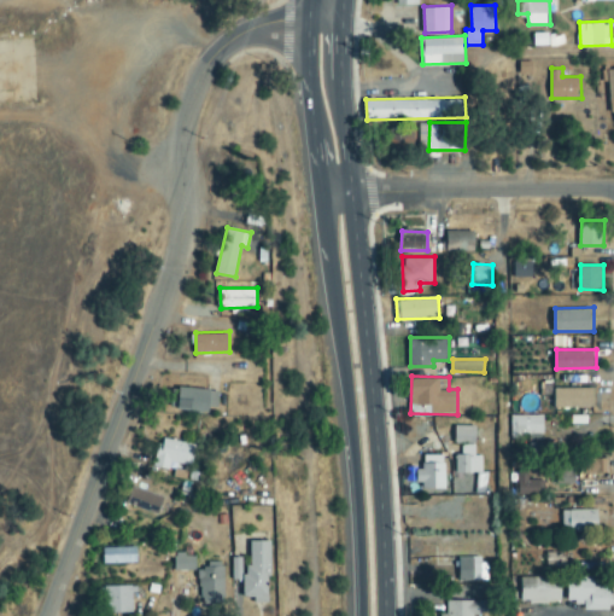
[(221,389),(180,387),(179,408),(220,410),(221,389)]
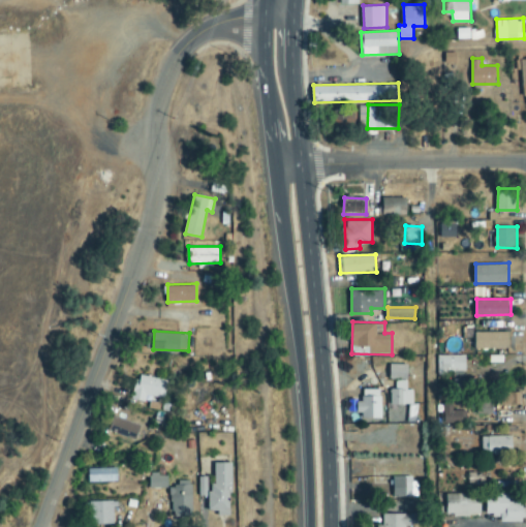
[(476,348),(509,347),(509,331),(476,331),(476,348)]
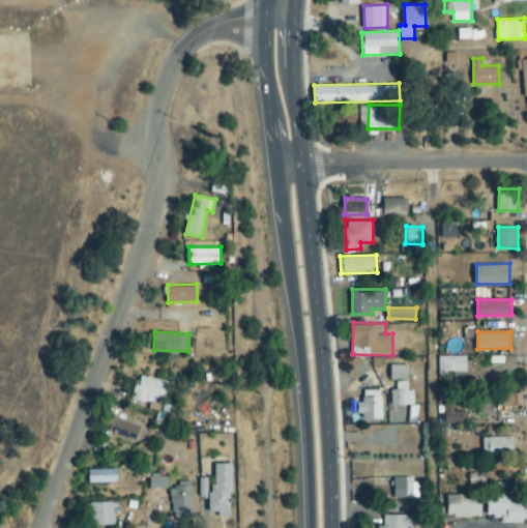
[(468,355),(440,356),(440,373),(468,373),(468,355)]
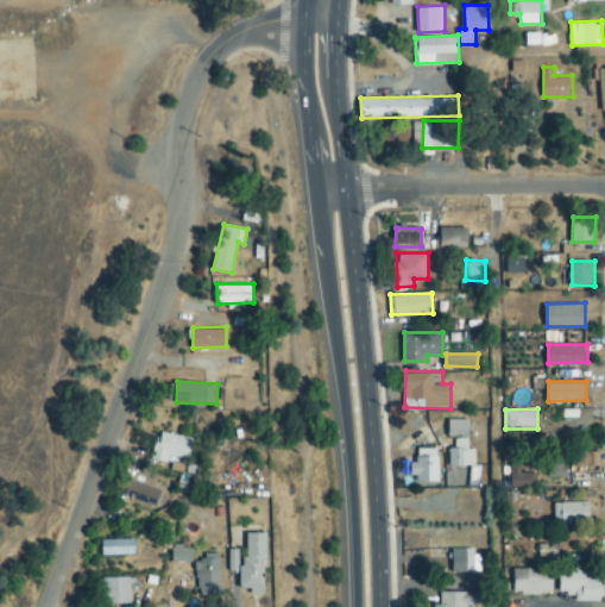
[(470,437),(470,419),(449,418),(449,436),(470,437)]
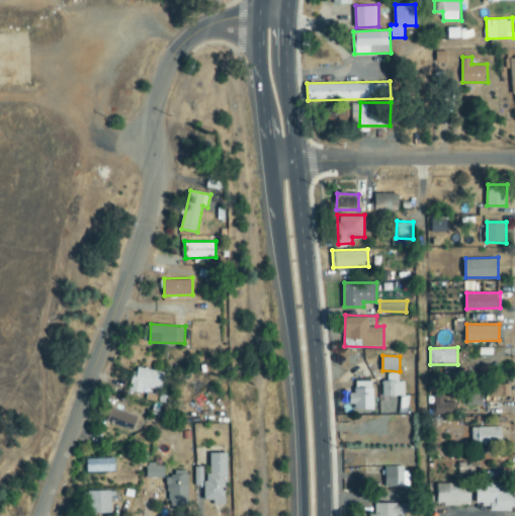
[(144,385),(162,388),(164,370),(135,367),(132,391),(143,393),(144,385)]
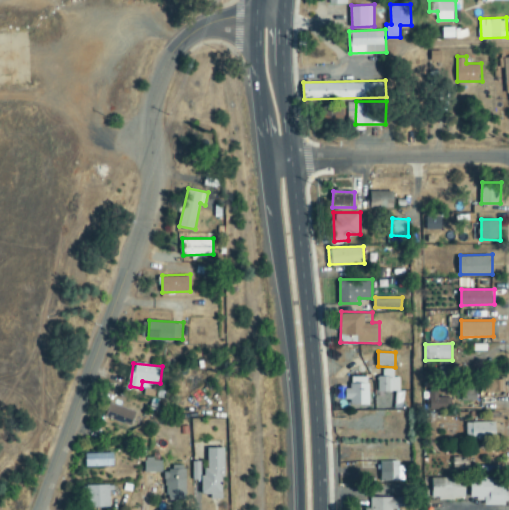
[(369,375),(352,376),(352,387),(347,387),(347,404),(370,404),(369,375)]
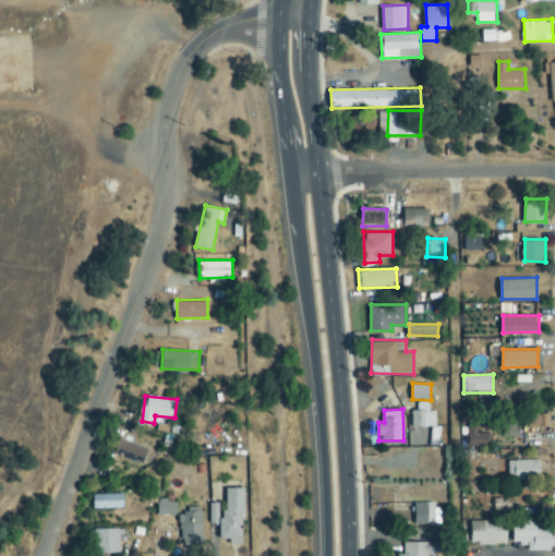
[(427,410),(413,409),(413,426),(427,426),(427,410)]
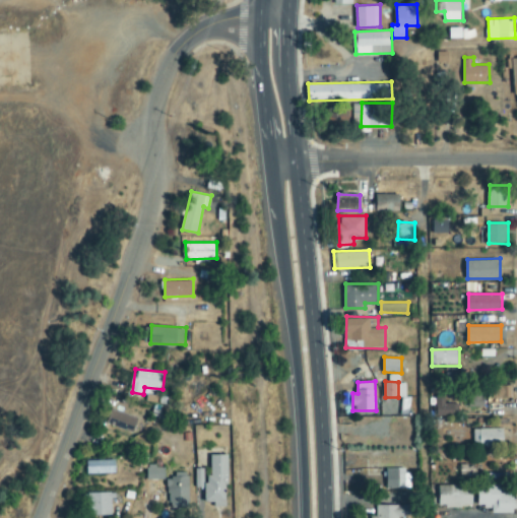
[(513,384),(495,385),(495,398),(514,397),(513,384)]
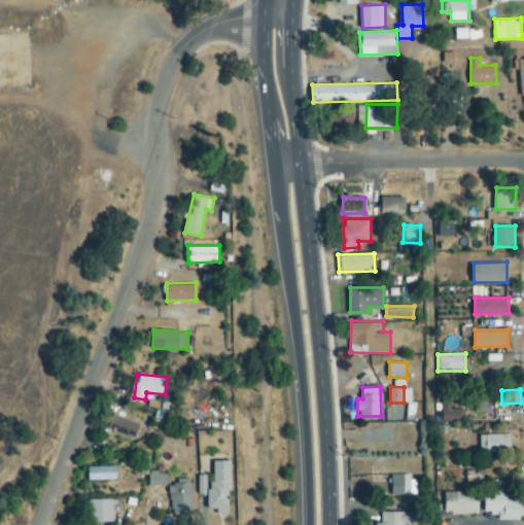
[(491,412),(491,393),(477,392),(476,412),(491,412)]
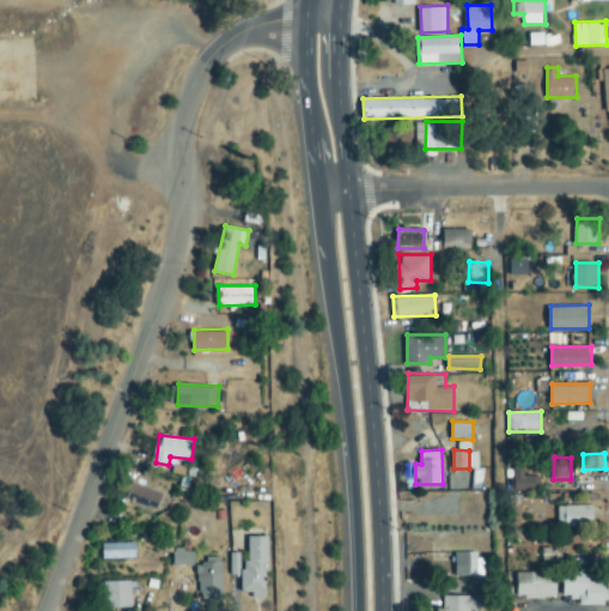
[(525,476),(525,465),(515,466),(516,490),(542,490),(541,475),(525,476)]
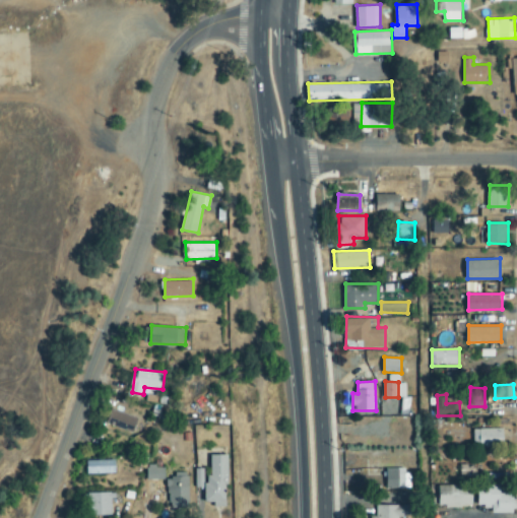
[(139,417),(112,407),(107,423),(134,433),(139,417)]
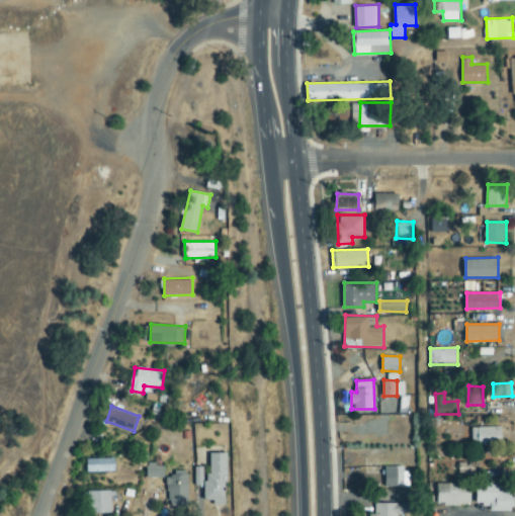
[(502,426),(473,427),(474,444),(503,444),(502,426)]
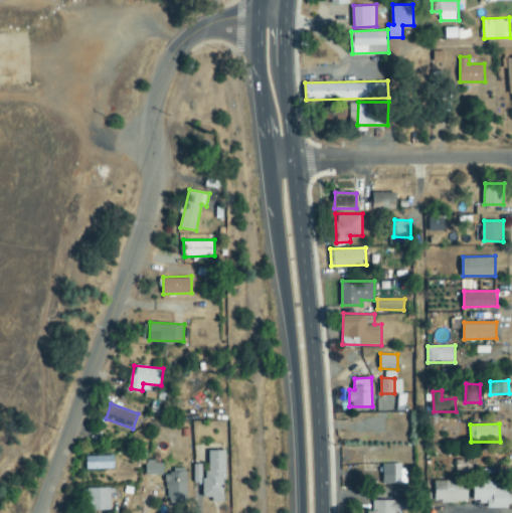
[(225,449),(206,450),(207,496),(216,496),(216,501),(226,501),(225,449)]
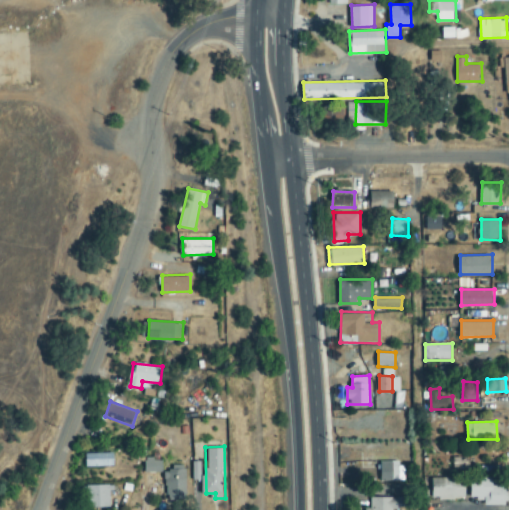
[(410,447),(365,448),(366,457),(410,457),(410,447)]
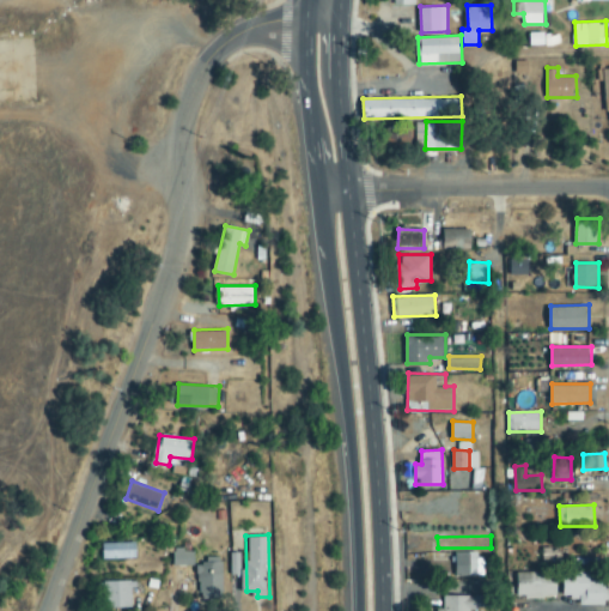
[(138,542),(103,543),(104,558),(138,557),(138,542)]
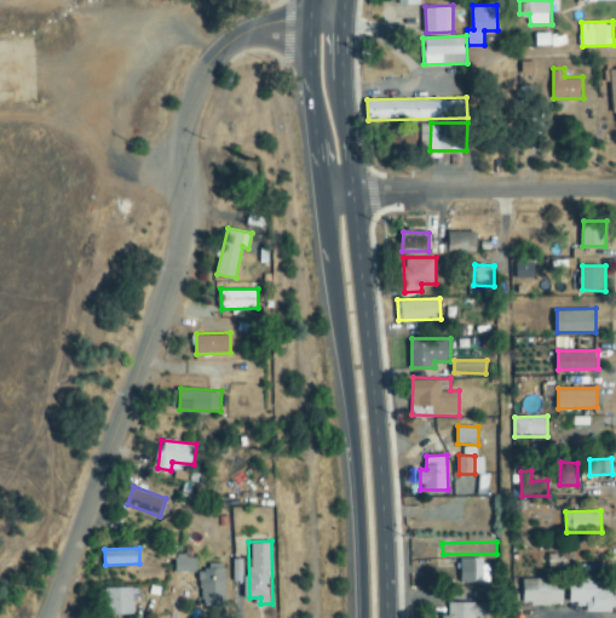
[(197,571),(197,554),(177,555),(177,572),(197,571)]
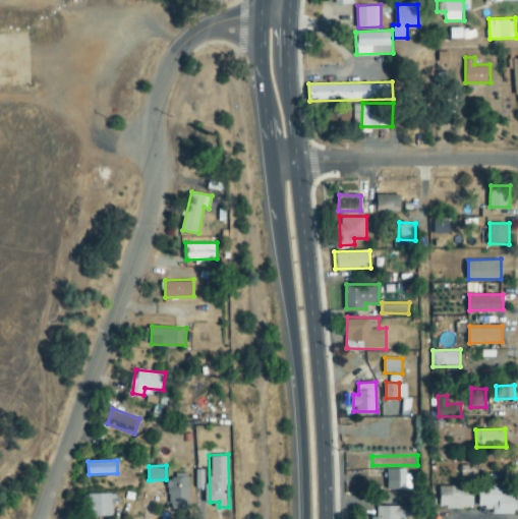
[(389,488),(407,488),(407,468),(388,469),(389,488)]
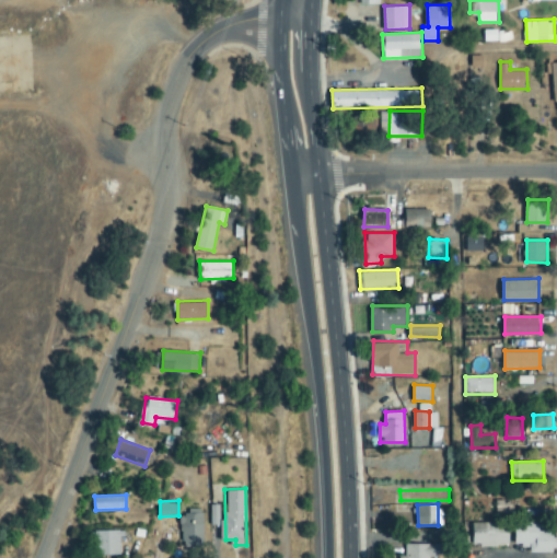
[(204,512),(183,513),(183,544),(204,543),(204,512)]
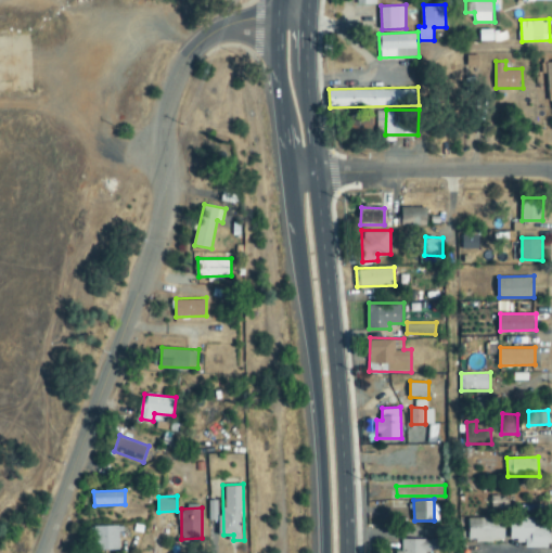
[(470,540),(505,540),(505,516),(470,517),(470,540)]
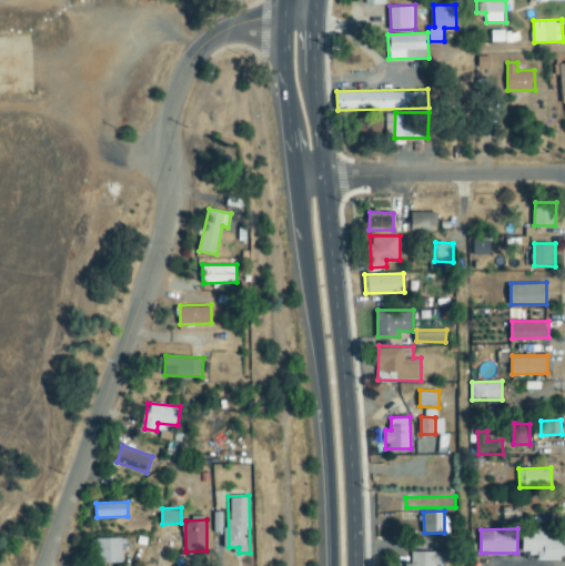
[(547,528),(523,529),(524,553),(538,553),(538,559),(563,559),(563,538),(547,538),(547,528)]
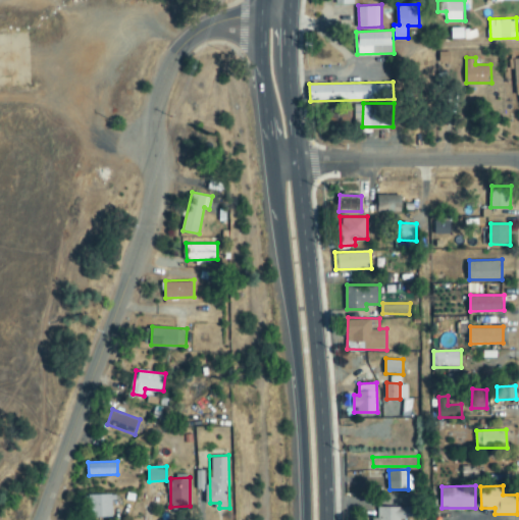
[(89,495),(90,516),(115,516),(114,494),(89,495)]
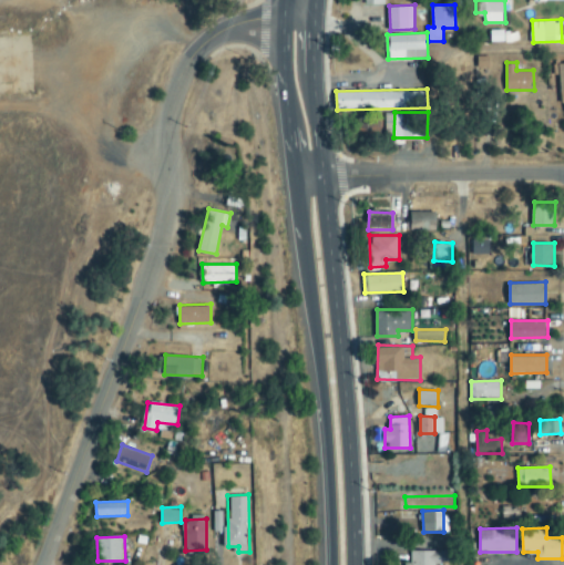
[(437,564),(438,562),(450,563),(450,551),(411,550),(411,564),(437,564)]
